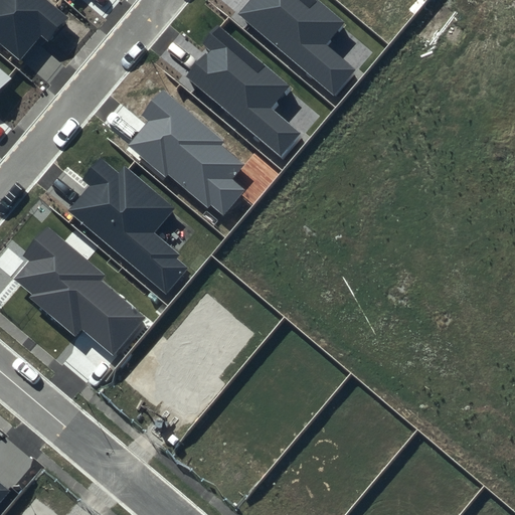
[(0,0),(0,39),(20,57),(39,34),(50,43),(70,18),(48,0),(0,0)]
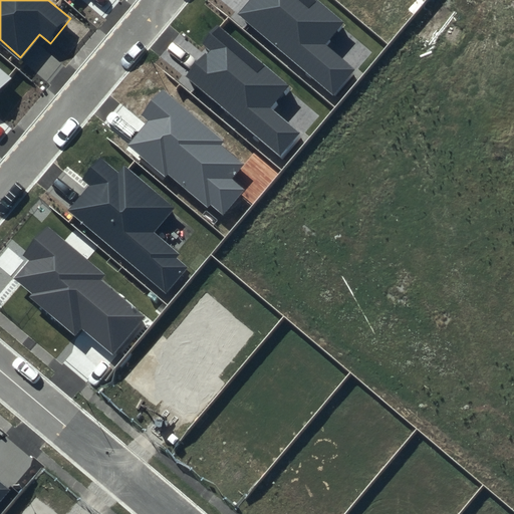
[(344,22),(318,0),(249,0),(238,14),(333,94),(354,69),(325,44),(344,22)]
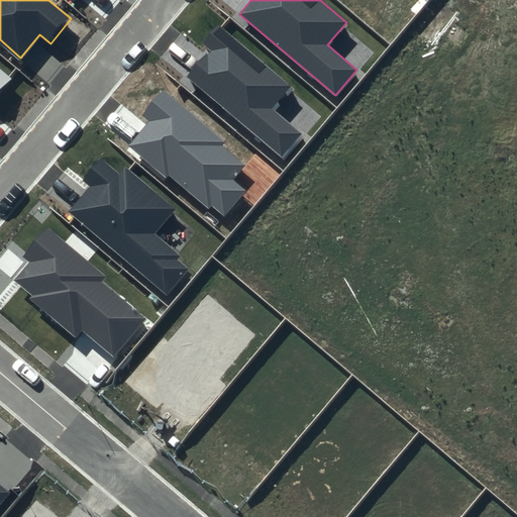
[(292,86),(218,24),(203,42),(211,49),(187,77),(283,158),(302,134),(273,109),(292,86)]
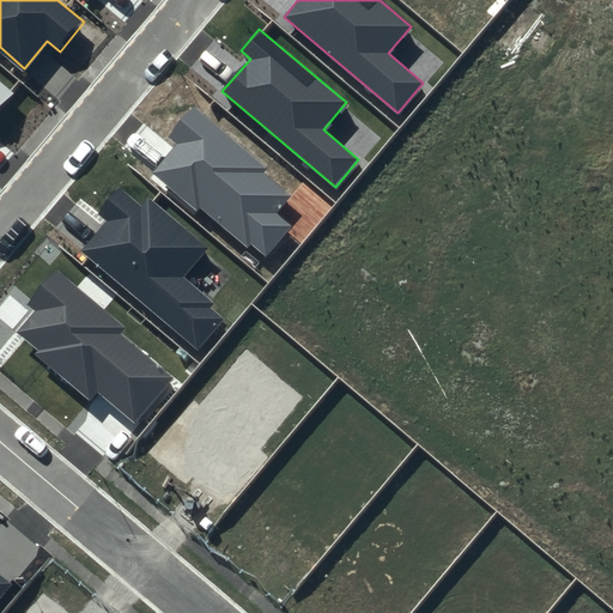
[(0,107),(13,92),(0,82),(0,107)]
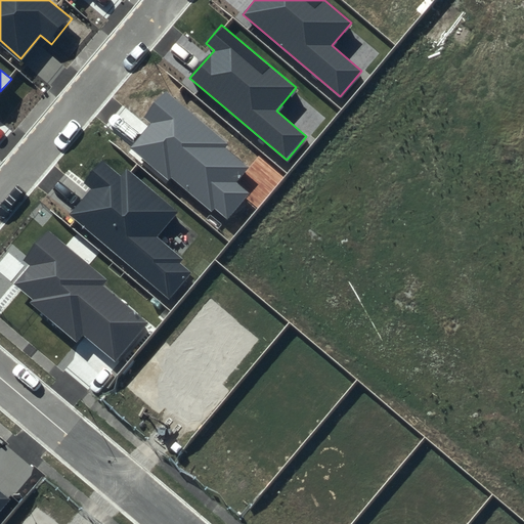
[(226,142),(164,91),(142,117),(147,122),(128,145),(168,179),(171,176),(211,210),(214,207),(227,217),(248,192),(236,182),(249,169),(222,146),(226,142)]
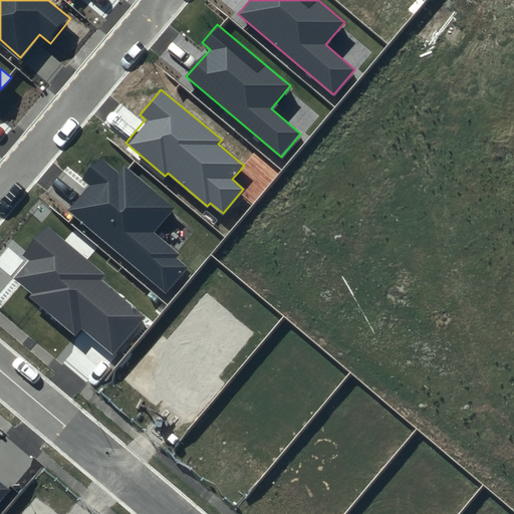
[(117,174),(98,159),(81,179),(88,185),(66,211),(166,294),(189,266),(152,235),(175,207),(124,166),(117,174)]
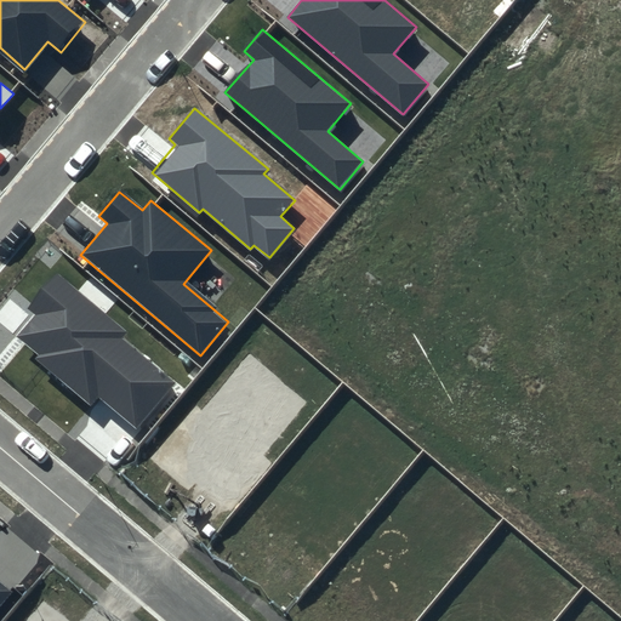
[(125,331),(57,275),(29,308),(36,314),(17,337),(39,355),(34,360),(91,409),(100,399),(135,428),(174,381),(121,337),(125,331)]
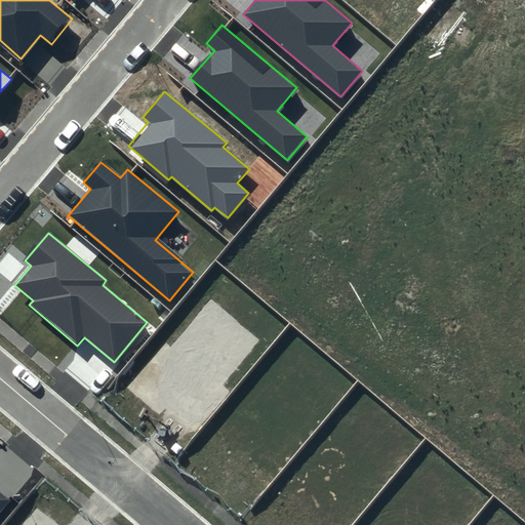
[(0,513),(10,500),(0,492),(0,513)]
